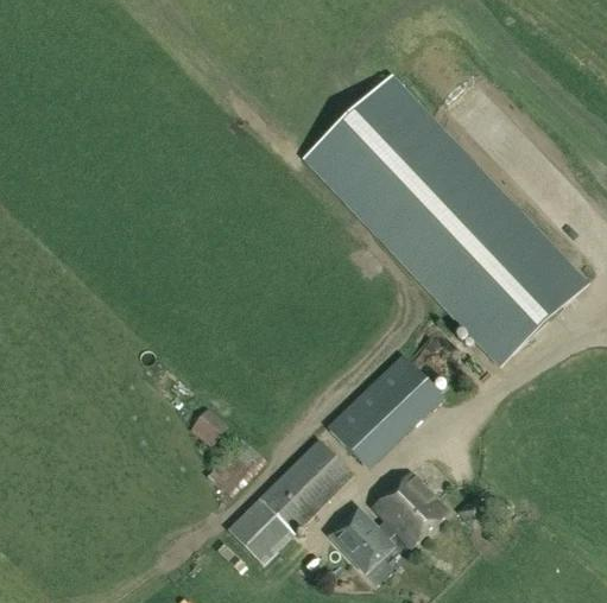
[(499,365),(587,283),(391,76),(304,158),(499,365)]
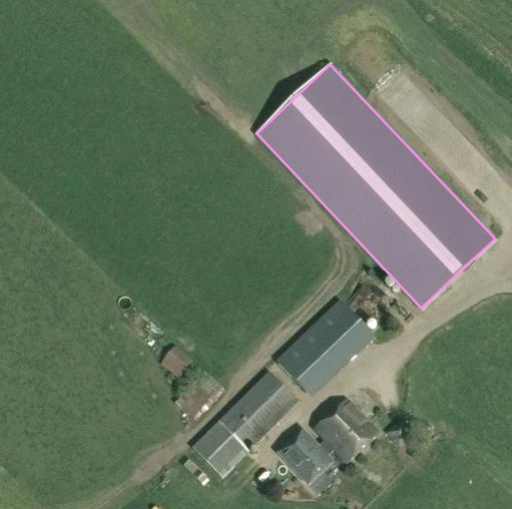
[(339,298),(277,359),(307,390),(369,329),(339,298)]
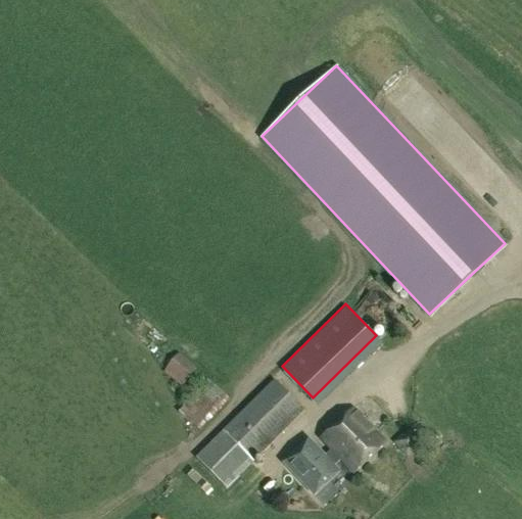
[(173,396),(192,415),(220,386),(199,368),(173,396)]
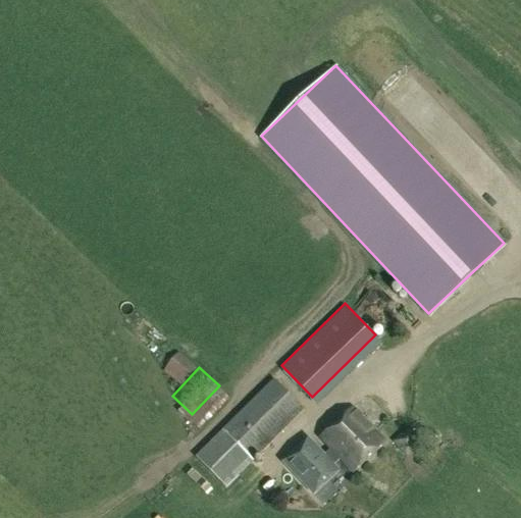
[(223,426),(253,456),(304,406),(275,376),(223,426)]
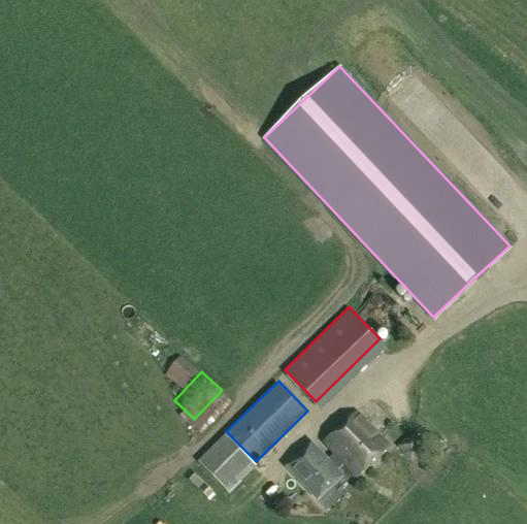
[(310,439),(284,465),(318,499),(343,473),(337,468),(344,460),(358,473),(390,443),(356,408),(324,439),(334,450),(328,457),(310,439)]
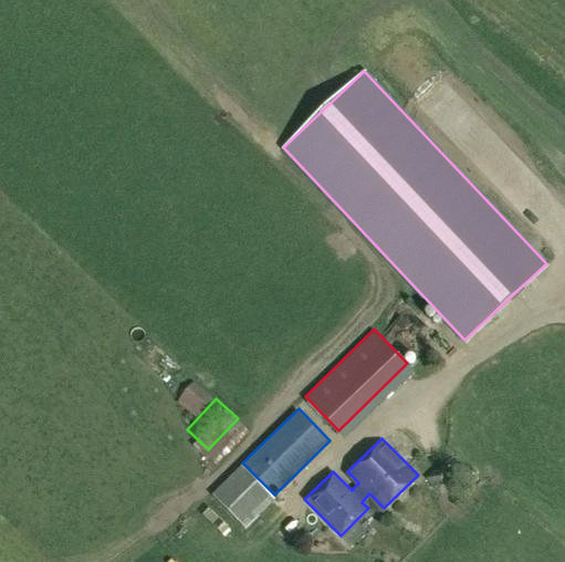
[(274,495),(242,462),(211,492),(243,526),(258,510),(274,495)]
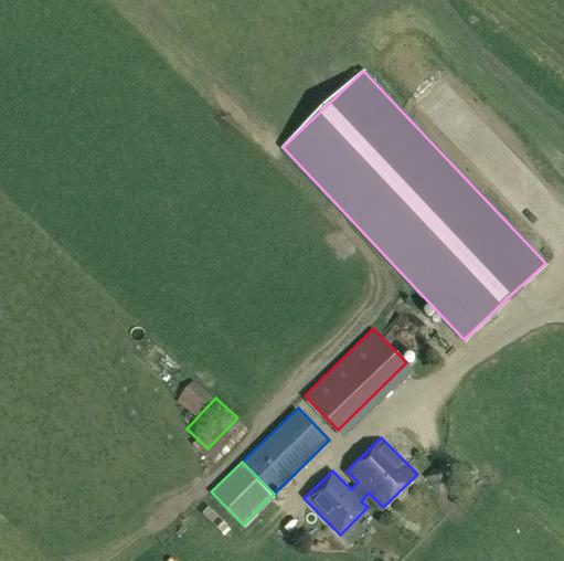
[(286,517),(301,531),(317,514),(301,499),(286,517)]
